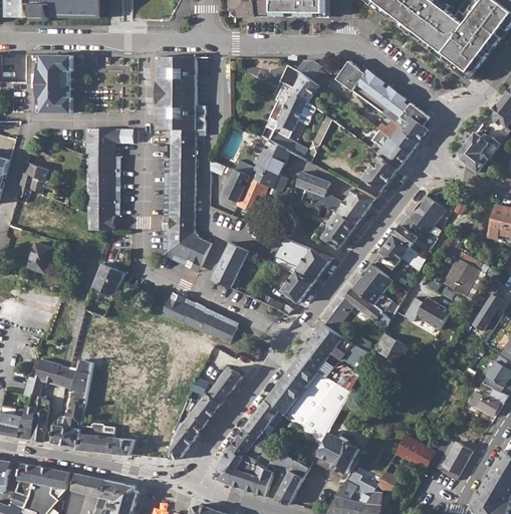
[(11,0),(11,11),(31,11),(30,20),(44,20),(44,10),(63,10),(63,11),(74,11),(90,11),(89,0),(11,0)]
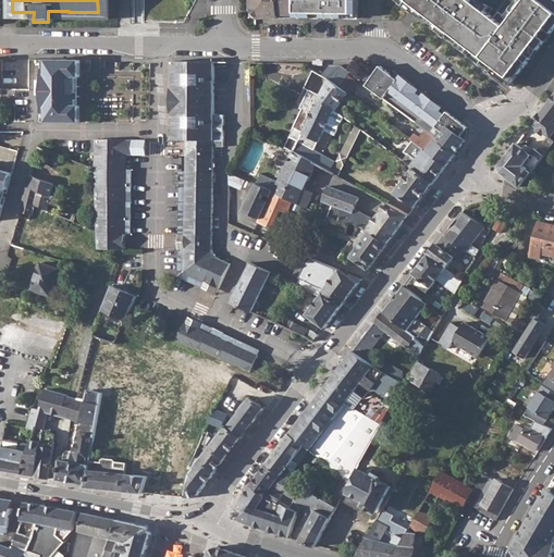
[(249,0),(249,15),(294,16),(305,16),(294,10),(293,0),(249,0)]
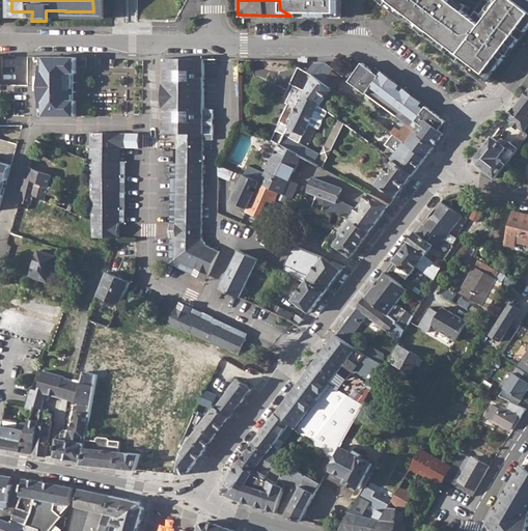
[(455,54),(456,56),(464,47),(480,25),(471,18),(466,15),(469,10),(454,0),(387,0),(388,0),(425,29),(431,24),(435,27),(431,33),(447,46),(443,51),(452,57),(455,54)]
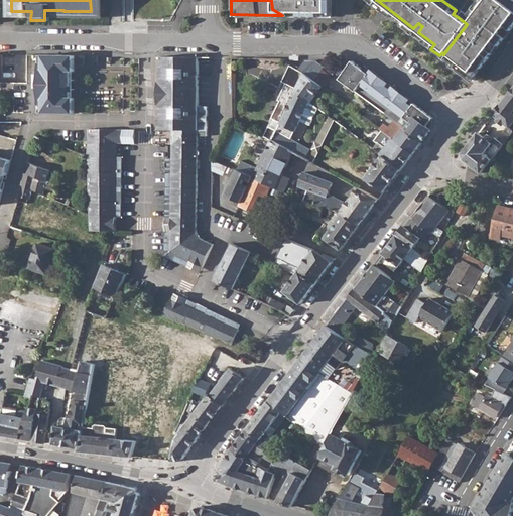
[(456,49),(446,61),(470,80),(512,25),(512,0),(470,0),(458,17),(467,24),(451,45),(456,49)]
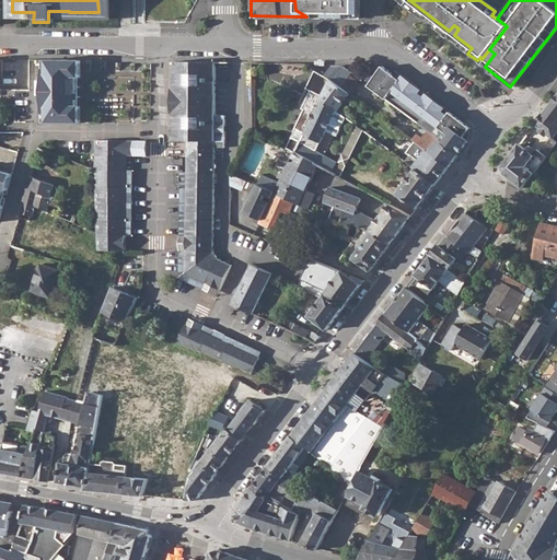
[(13,123),(32,123),(33,123),(42,124),(78,124),(79,106),(74,106),(74,78),(79,78),(79,61),(61,60),(27,60),(27,90),(0,90),(0,105),(13,106),(13,123)]
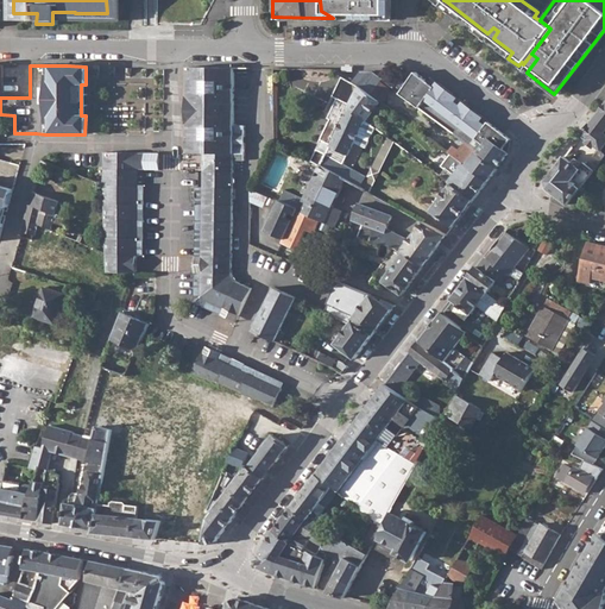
[(184,115),(183,154),(193,154),(200,154),(199,297),(237,313),(249,288),(233,281),(228,274),(231,159),(240,159),(241,125),(231,125),(232,68),(212,68),(212,79),(209,79),(206,79),(207,68),(184,68),(183,106),(195,106),(195,111),(195,115),(184,115)]
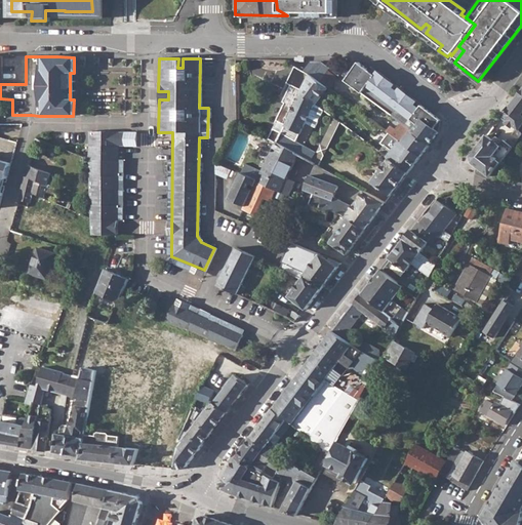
[(357,62),(343,80),(366,98),(383,77),(368,66),(366,69),(357,62)]
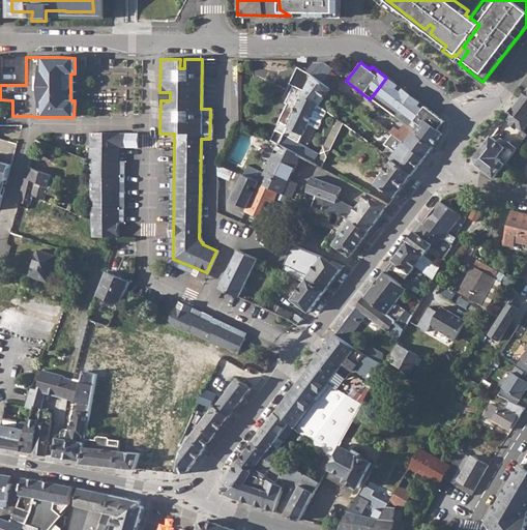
[(312,76),(302,93),(317,104),(328,87),(321,82),(319,81),(328,68),(322,63),(320,63),(312,76)]
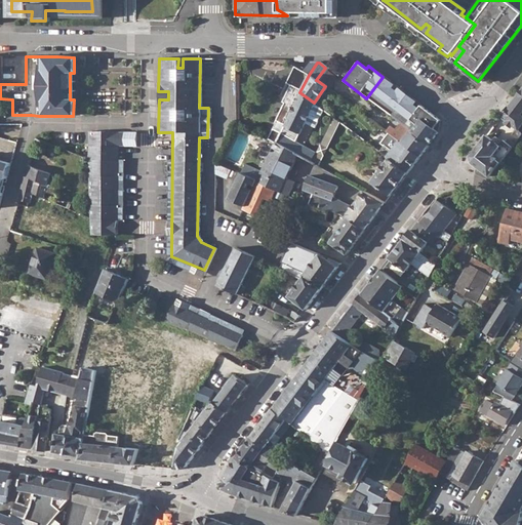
[(307,63),(302,71),(307,74),(309,75),(317,63),(307,63)]
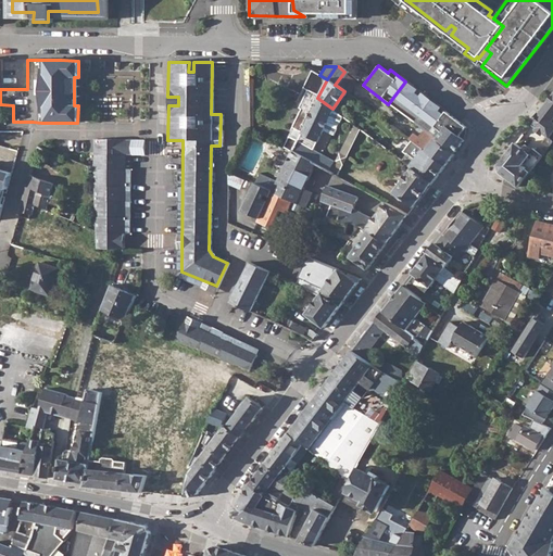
[(289,129),(299,135),(300,133),(317,98),(316,97),(325,78),(319,75),(317,73),(312,83),(289,129)]
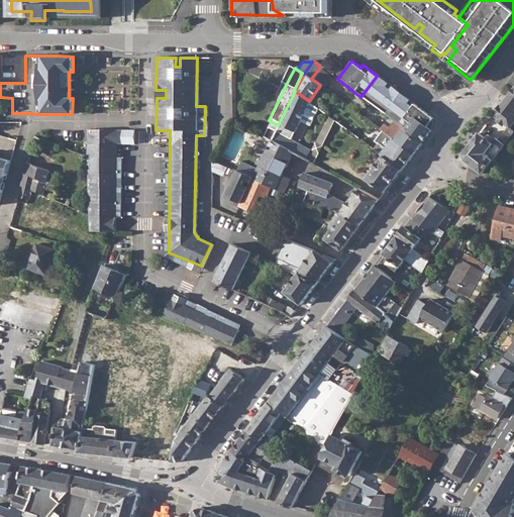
[(320,70),(313,80),(320,85),(323,88),(330,77),(320,70)]
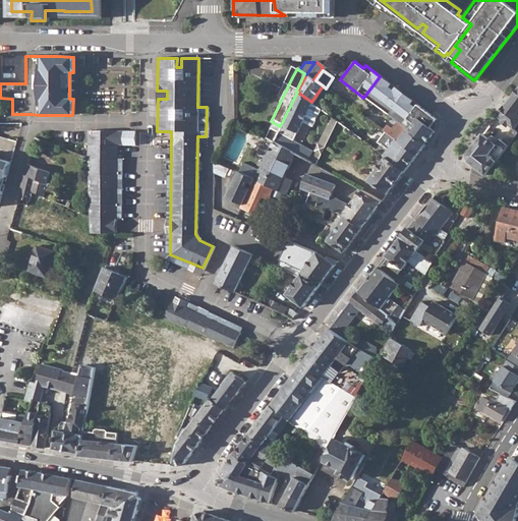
[(436,119),(380,76),(363,98),(424,141),(435,130),(436,119)]
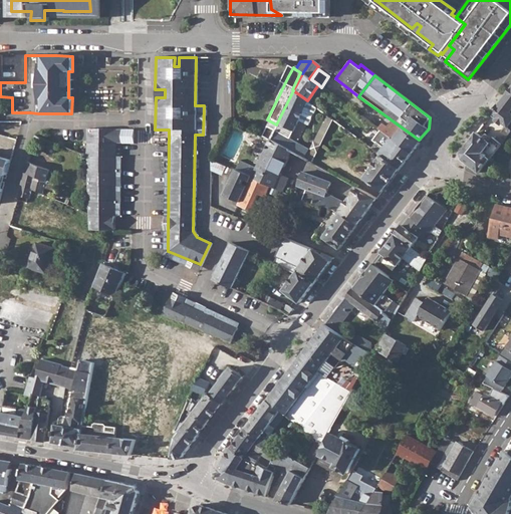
[(510,91),(506,88),(487,113),(509,130),(510,126),(510,91)]
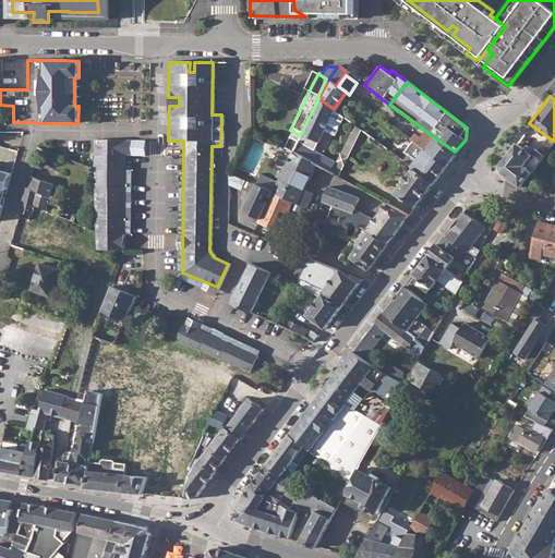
[(318,98),(301,133),(324,144),(340,114),(334,109),(318,98)]
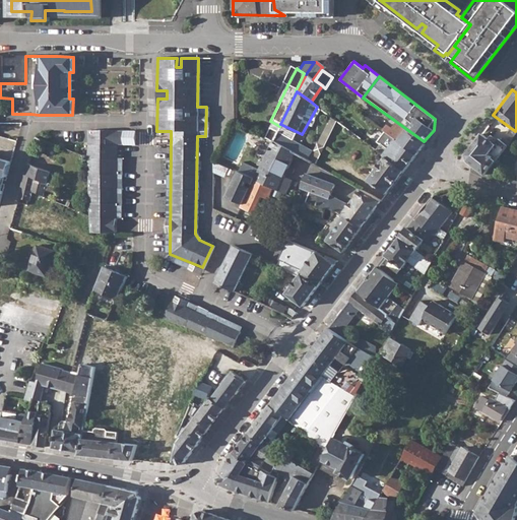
[(369,111),(364,117),(383,131),(393,138),(414,153),(423,143),(405,130),(405,128),(395,121),(390,127),(369,111)]
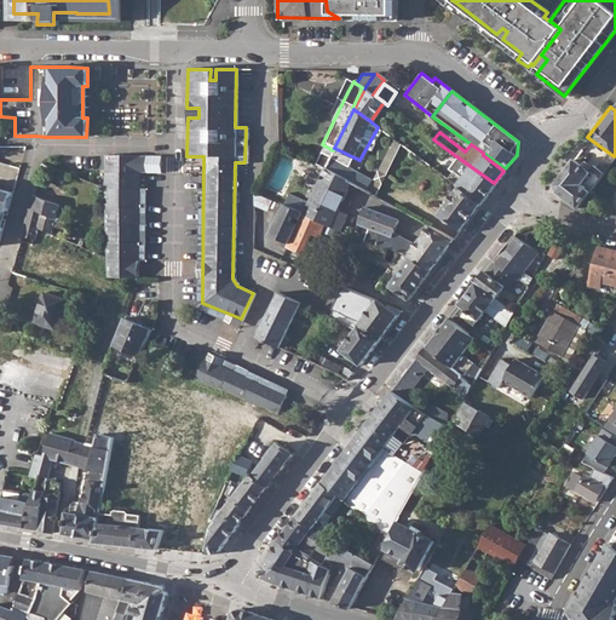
[(392,139),(369,188),(376,191),(399,143),(392,139)]
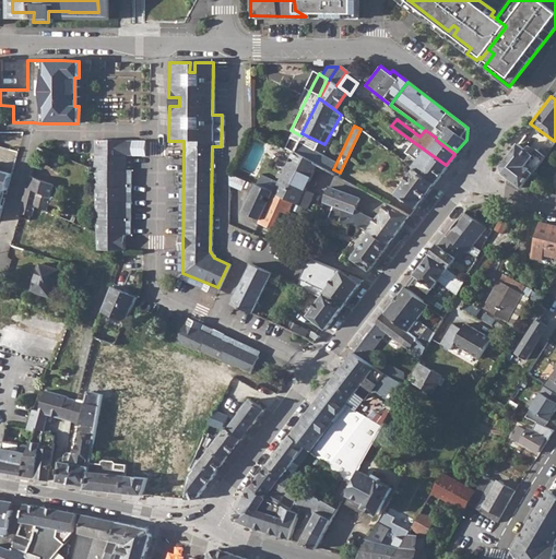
[(94,139),(93,168),(93,185),(96,251),(123,250),(125,140),(94,139)]
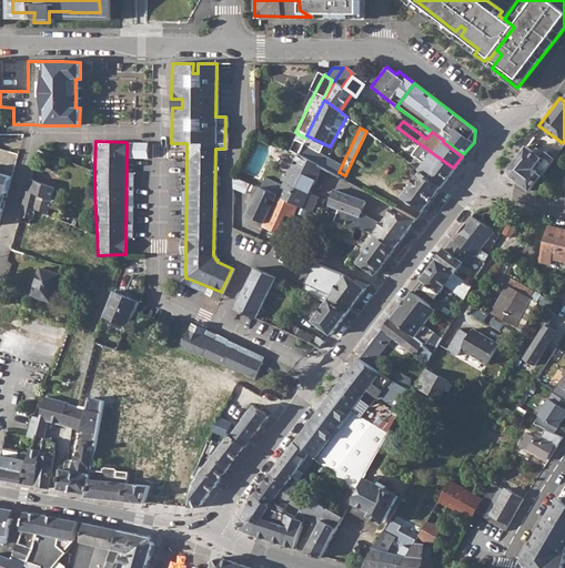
[(147,142),(127,142),(125,254),(133,254),(133,158),(147,158),(147,142)]
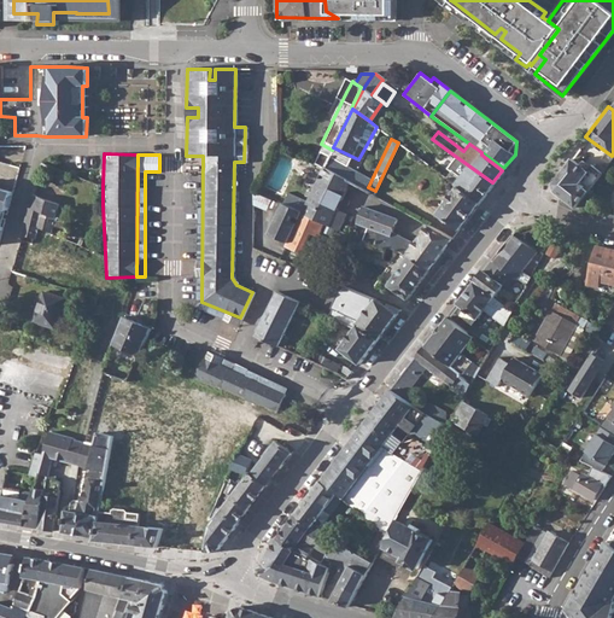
[(186,156),(180,156),(180,173),(197,173),(194,307),(237,326),(240,318),(202,302),(203,156),(196,156),(186,156)]
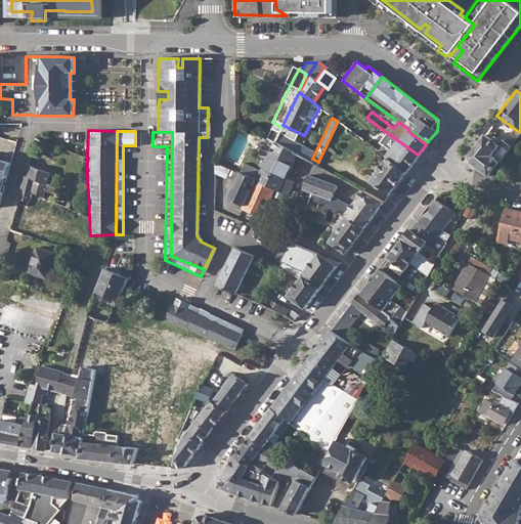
[(254,132),(250,140),(269,150),(273,142),(254,132)]
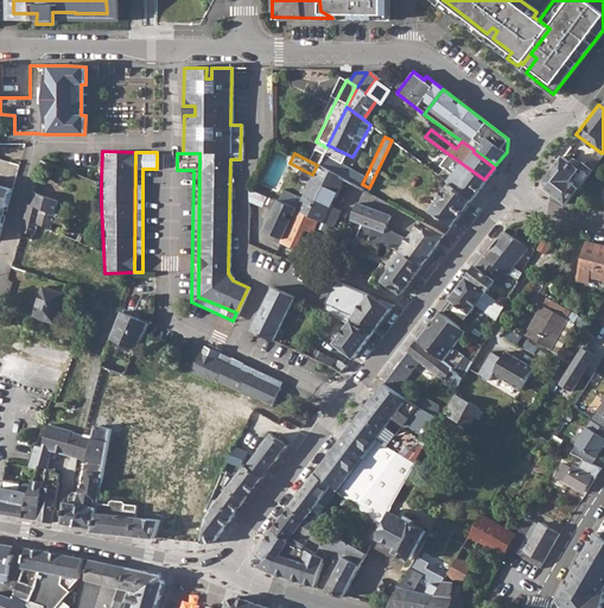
[(324,153),(318,163),(338,175),(344,178),(358,185),(363,176),(324,153)]
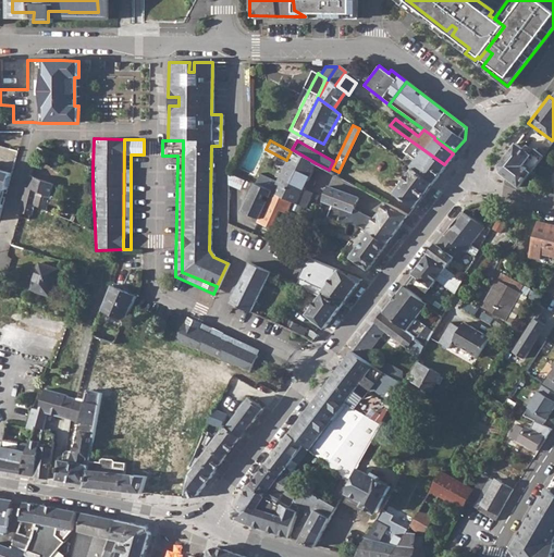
[(401,160),(411,168),(431,182),(444,164),(421,148),(410,140),(403,150),(406,152),(401,160)]
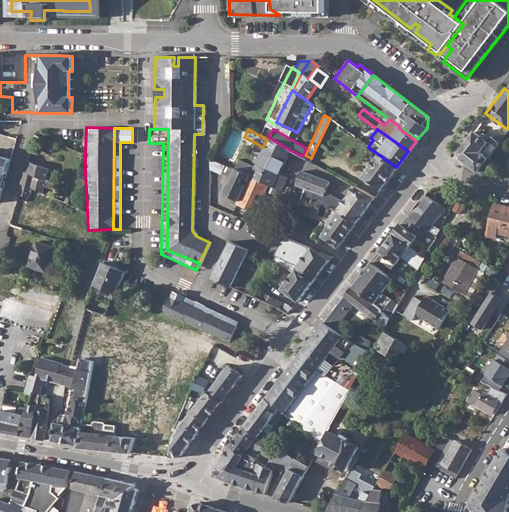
[(484,140),(471,131),(462,143),(456,150),(458,158),(466,164),(474,171),(497,143),(488,136),(484,140)]
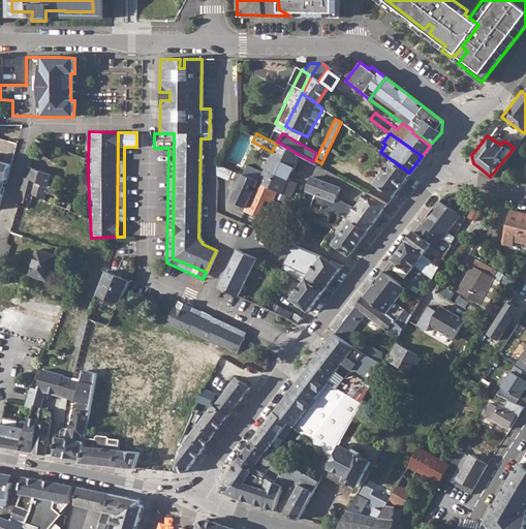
[(16,144),(0,138),(0,197),(1,194),(0,194),(0,185),(2,179),(5,180),(16,144)]
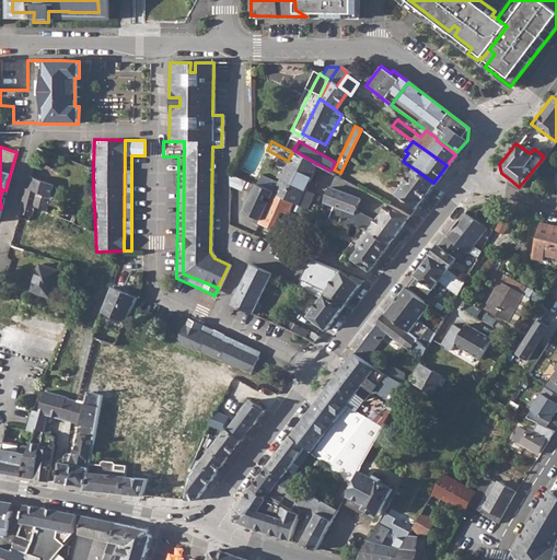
[(34,147),(32,154),(46,160),(48,152),(34,147)]
